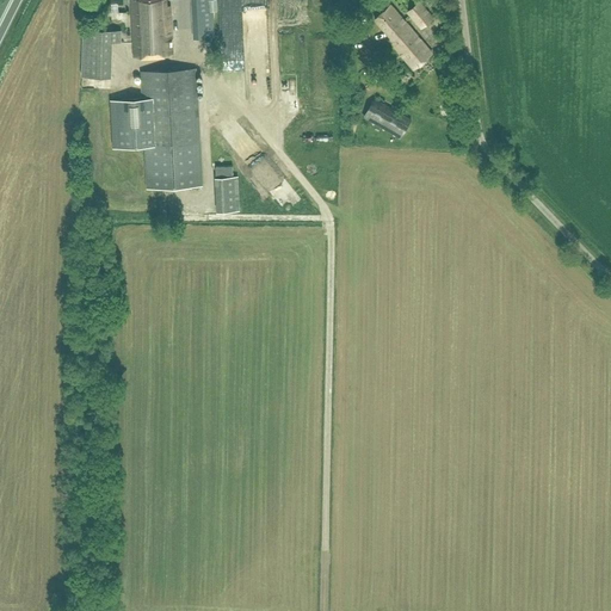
[(131,0),(135,55),(173,54),(170,5),(166,6),(166,0),(131,0)]
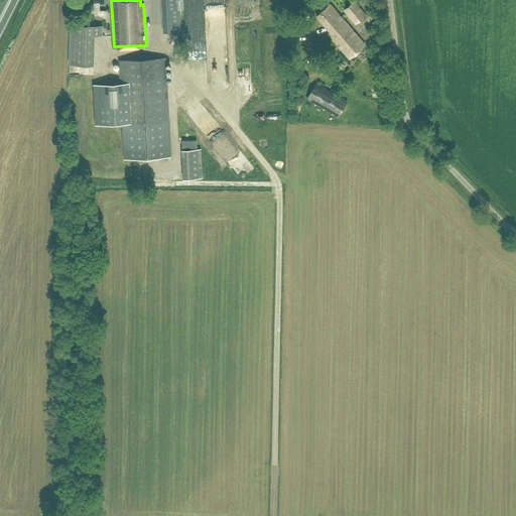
[(174,0),(161,0),(163,32),(181,31),(180,10),(175,10),(174,0)]
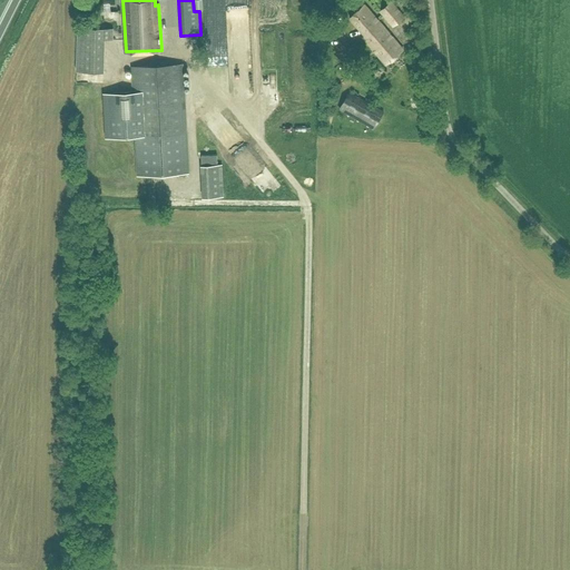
[(196,0),(197,10),(206,9),(205,0),(196,0)]
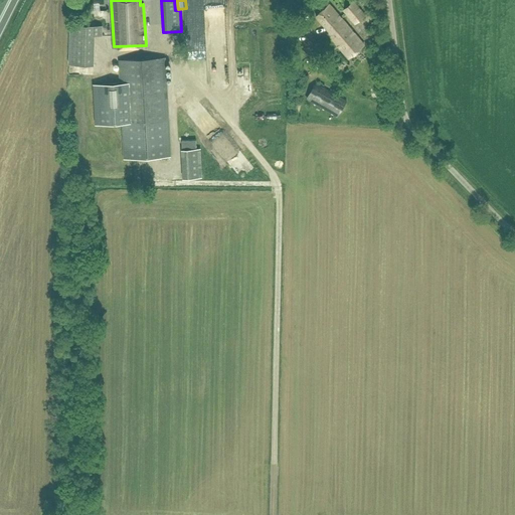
[(343,9),(346,12),(355,23),(365,14),(353,0),(343,9)]
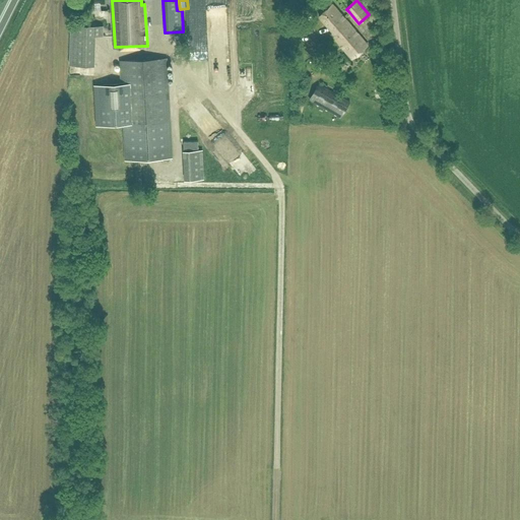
[(368,45),(349,23),(332,3),(319,15),(333,31),(331,34),(352,58),(368,45)]
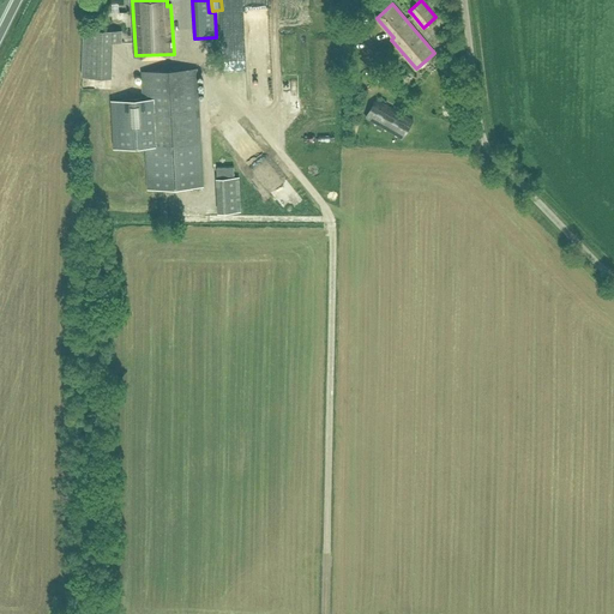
[(84,29),(82,76),(110,77),(112,42),(121,42),(121,30),(84,29)]
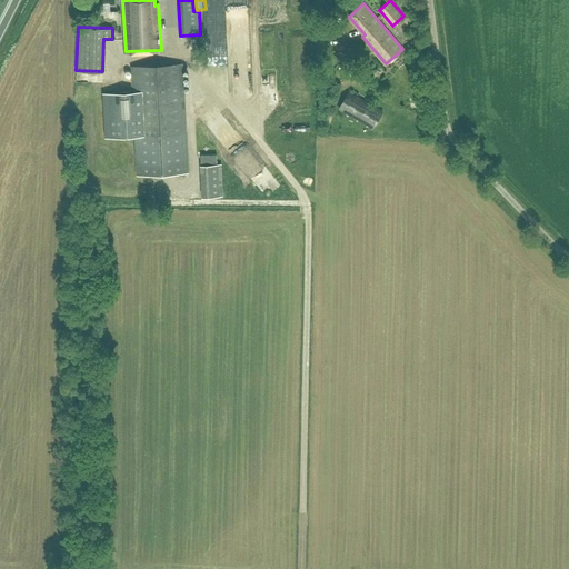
[(181,62),(130,66),(132,90),(103,91),(106,119),(107,137),(135,135),(137,173),(188,171),(181,62)]
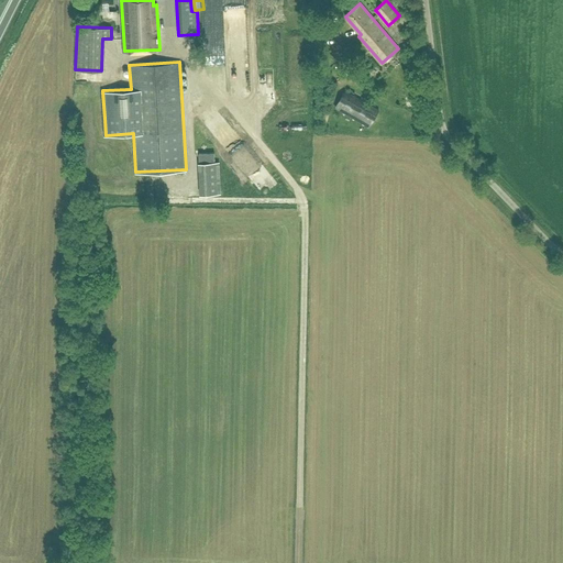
[(344,90),(335,107),(368,125),(378,109),(344,90)]
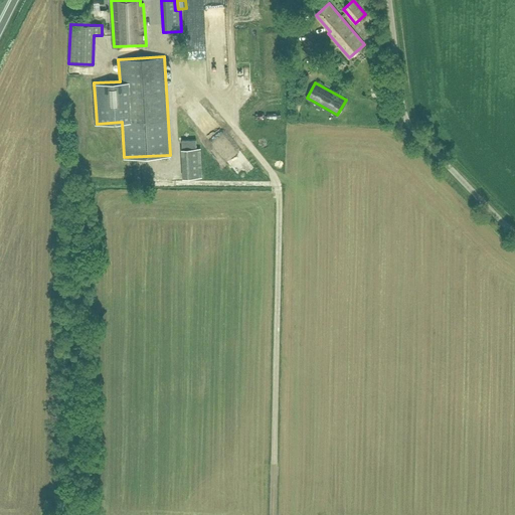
[(216,143),(239,173),(249,165),(226,136),(216,143)]
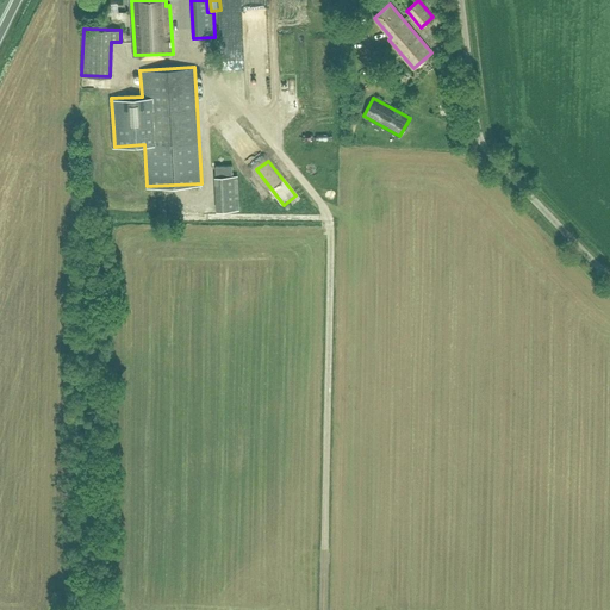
[(215,176),(217,211),(238,210),(237,175),(215,176)]
